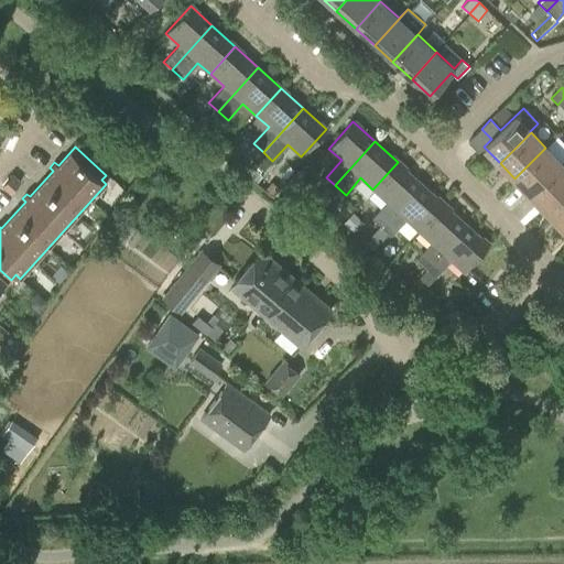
[(545,148),(514,179),(530,194),(561,163),(545,148)]
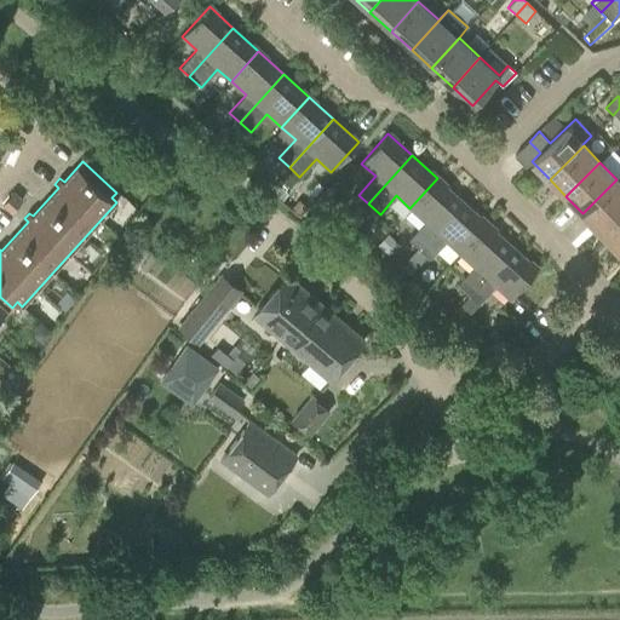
[(418,248),(463,201),(437,178),(409,208),(424,222),(408,240),(418,248)]
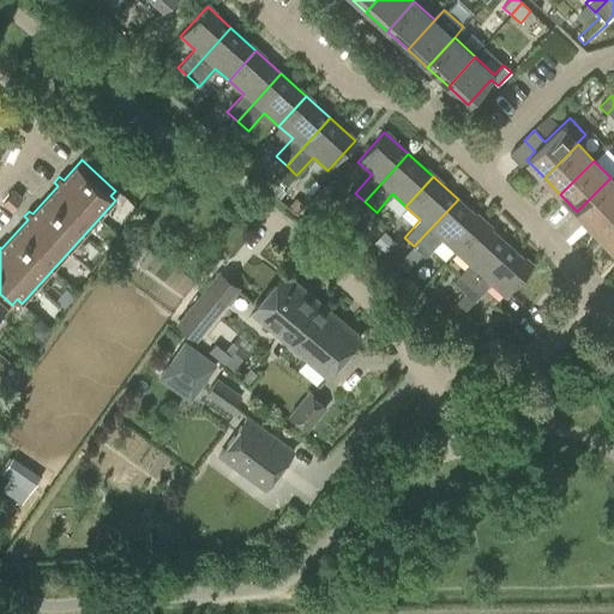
[(577,211),(593,228),(613,206),(613,181),(611,178),(577,211)]
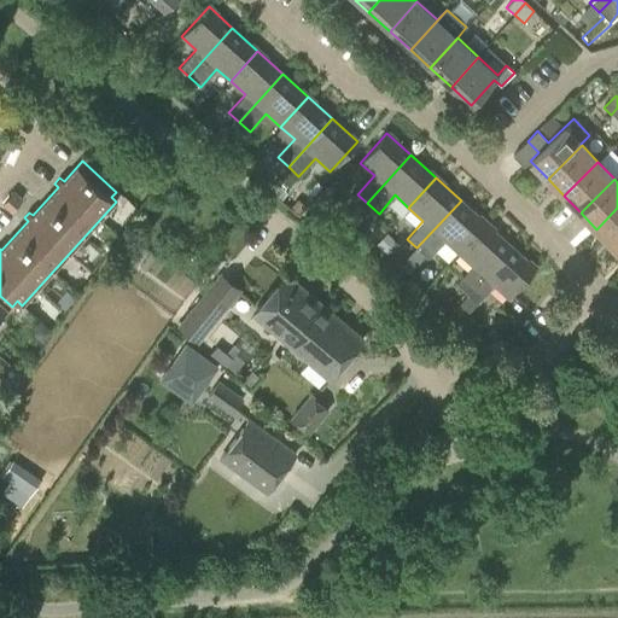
[(11,211),(22,199),(13,191),(1,203),(11,211)]
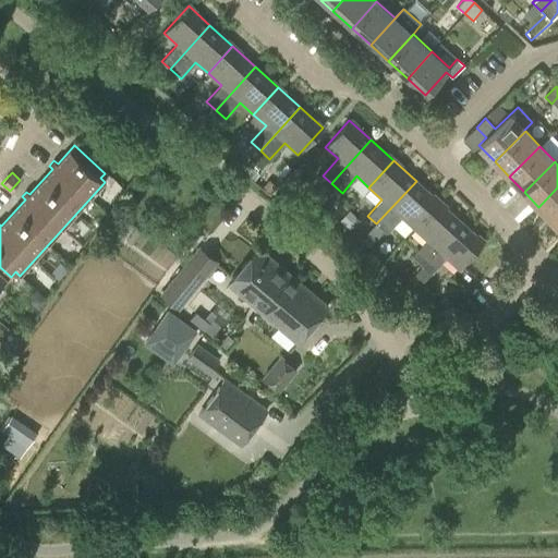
[(268,180),(263,186),(269,192),(276,186),(268,180)]
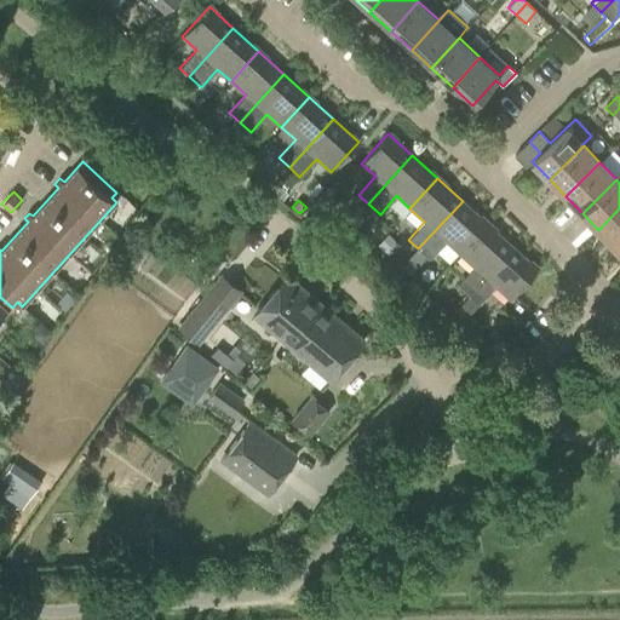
[(459,252),(486,223),(463,201),(418,248),(411,258),(408,260),(415,267),(419,270),(429,259),(446,240),(459,252)]
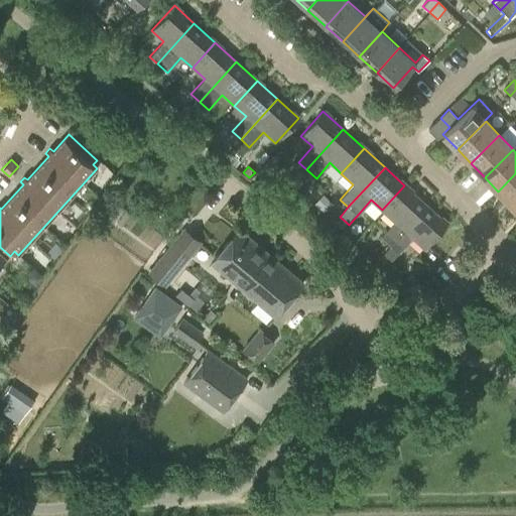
[(515,203),(515,173),(498,191),(513,207),(515,203)]
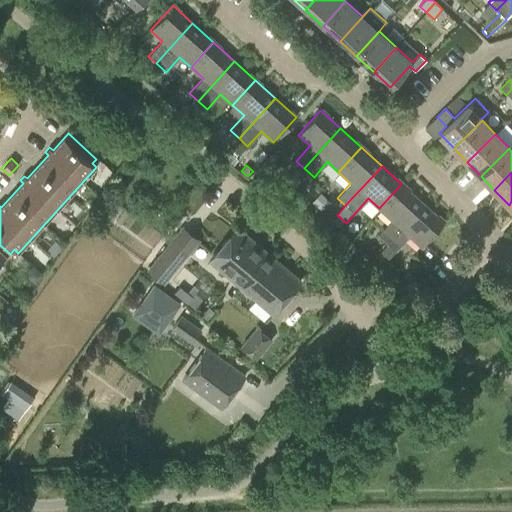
[(298,195),(304,187),(295,179),(289,186),(298,195)]
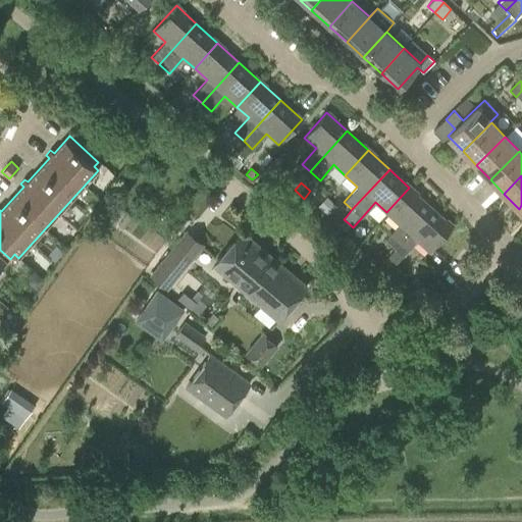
[(394,247),(430,207),(409,188),(386,212),(399,223),(385,240),(394,247)]
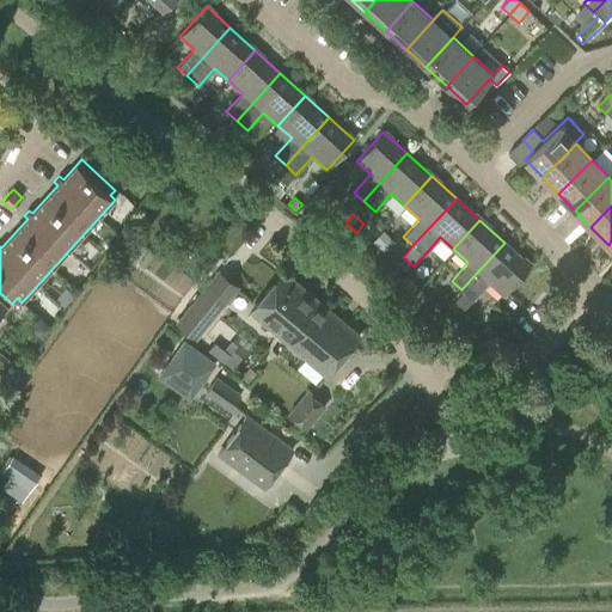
[(381,231),(372,242),(381,250),(392,239),(381,231)]
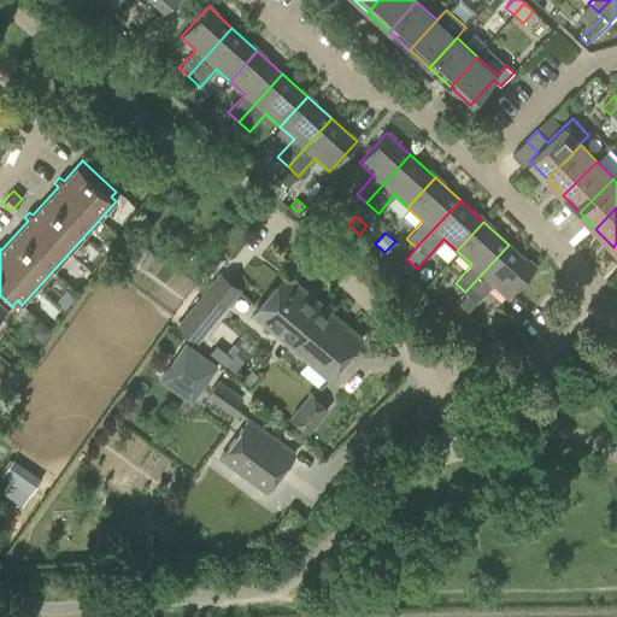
[(534,268),(509,245),(465,292),(468,294),(459,303),(468,311),(493,285),(507,298),(534,268)]
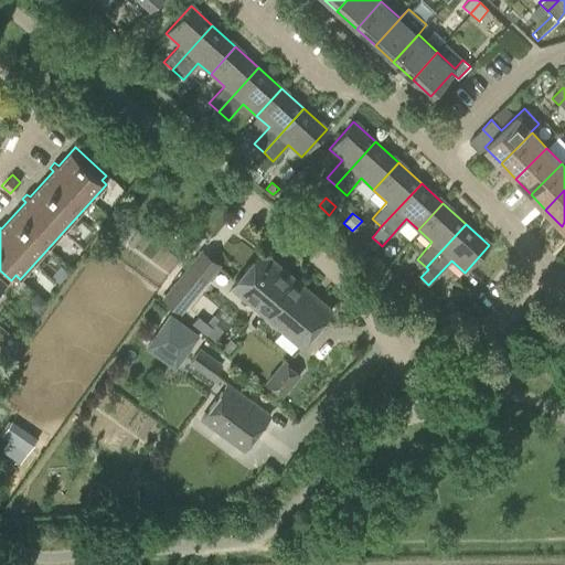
[(365,243),(372,249),(379,243),(372,237),(374,235),(373,234),(365,243)]
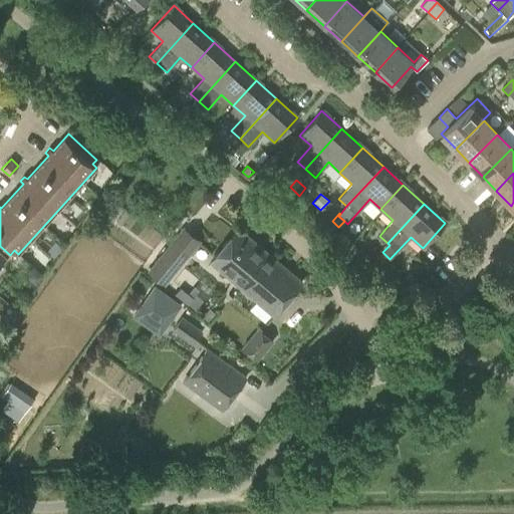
[(147,273),(165,287),(201,241),(184,227),(147,273)]
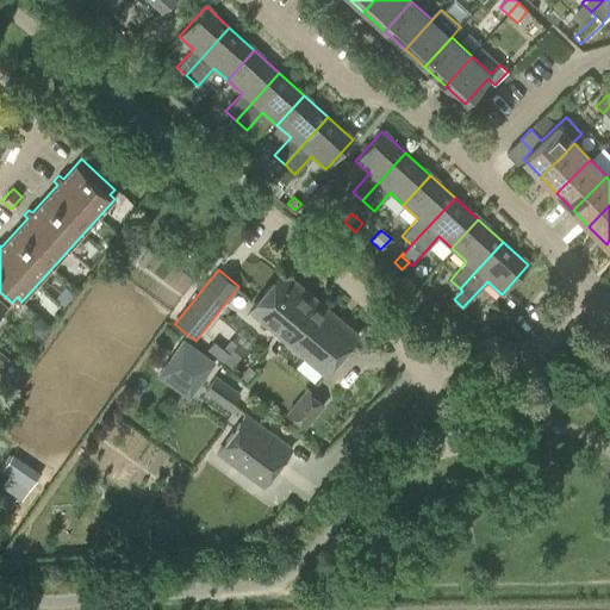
[(248,310),(285,341),(324,374),(358,335),(318,302),(281,271),(248,310)]
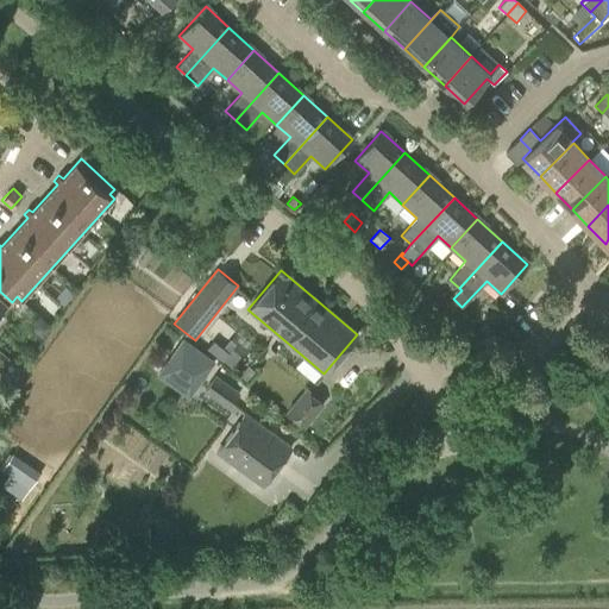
[(64,286),(55,297),(64,305),(74,293),(64,286)]
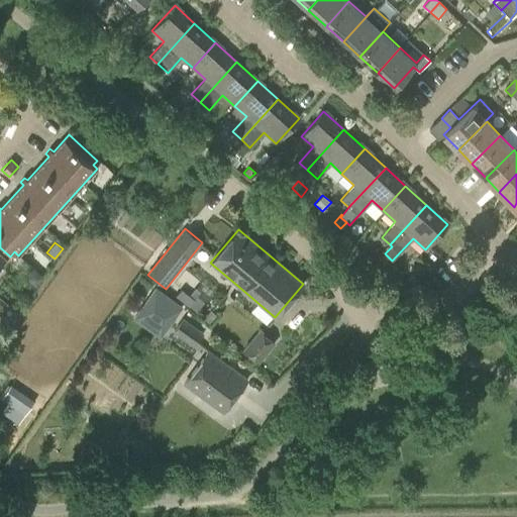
[(29,275),(29,281),(35,286),(42,278),(34,270),(29,275)]
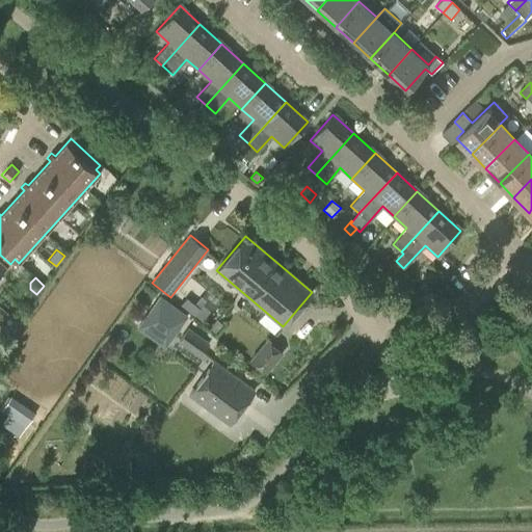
[(201,296),(195,303),(186,297),(181,304),(194,316),(195,315),(204,322),(211,312),(203,304),(206,300),(201,296)]
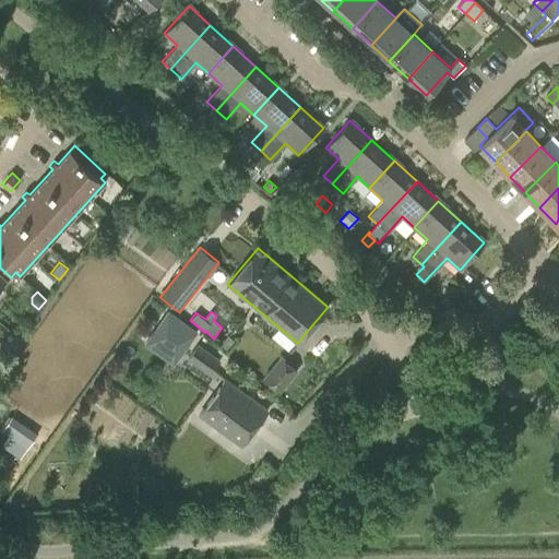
[(179,355),(195,333),(166,312),(151,334),(179,355)]
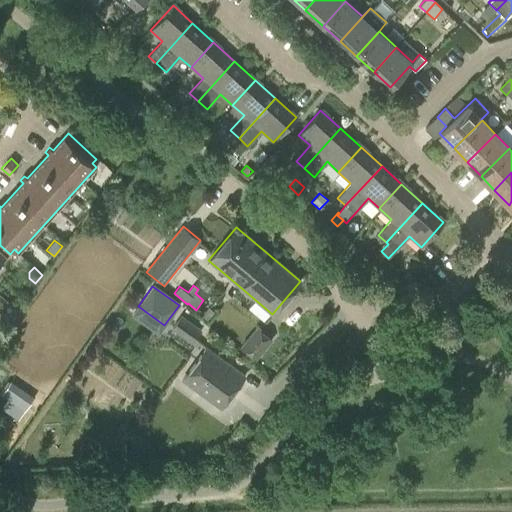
[(200,333),(181,319),(172,330),(192,345),(200,333)]
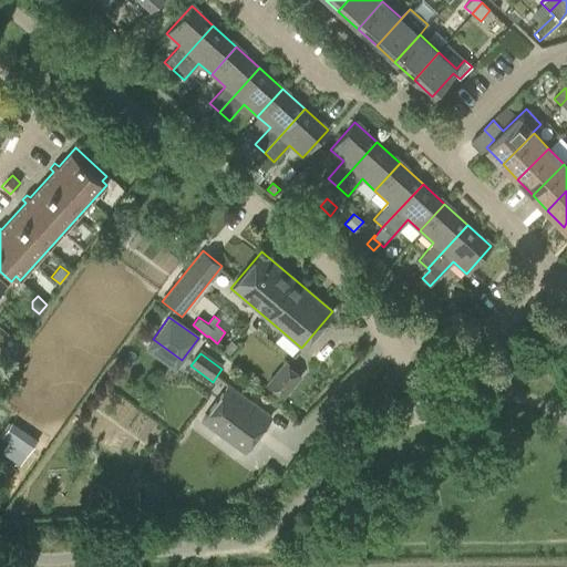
[(266,384),(284,399),(301,377),(285,362),(266,384)]
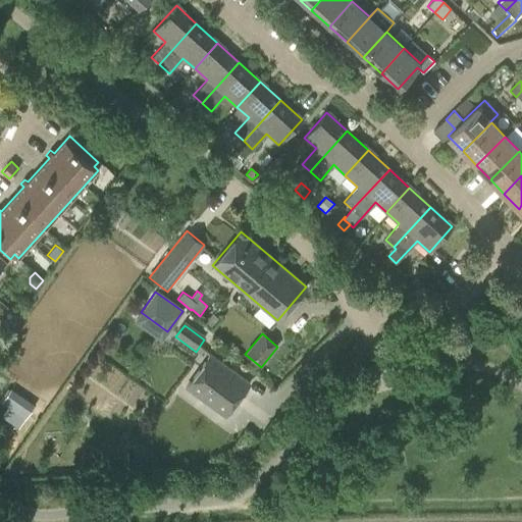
[(210,355),(186,388),(224,417),(249,384),(210,355)]
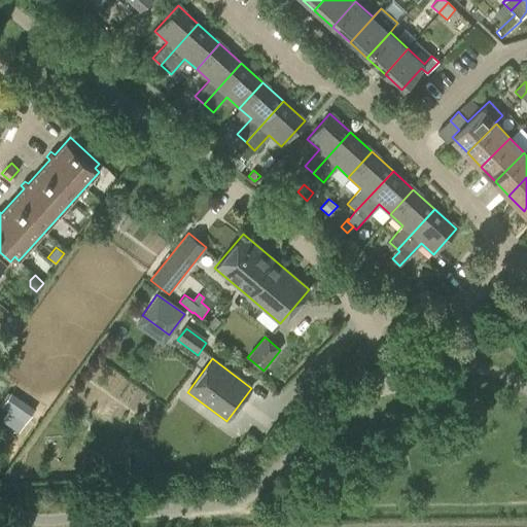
[(11,393),(2,407),(8,411),(2,420),(19,431),(35,410),(11,393)]
